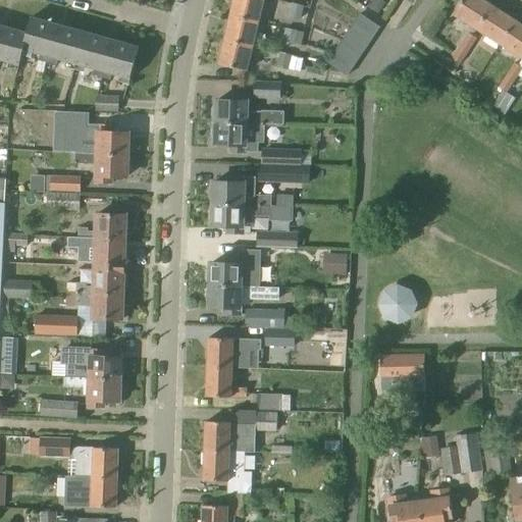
[(258,22),(262,0),(233,0),(230,15),(258,22)]
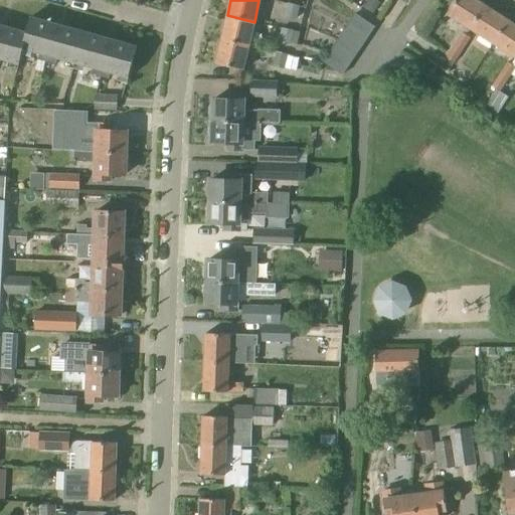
[(470,29),(485,6),(475,0),(456,0),(448,15),(470,29)]
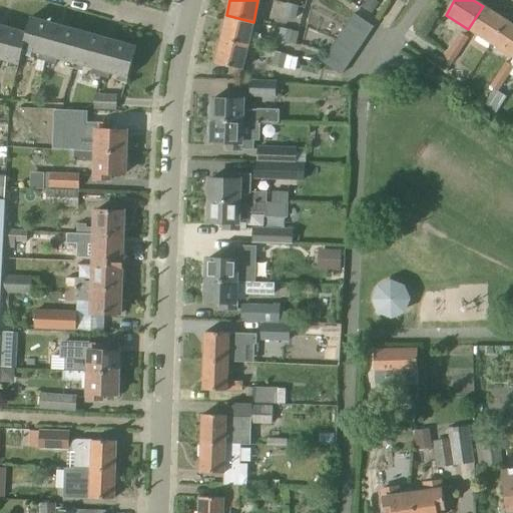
[(298,7),(286,4),(283,16),(295,19),(298,7)]
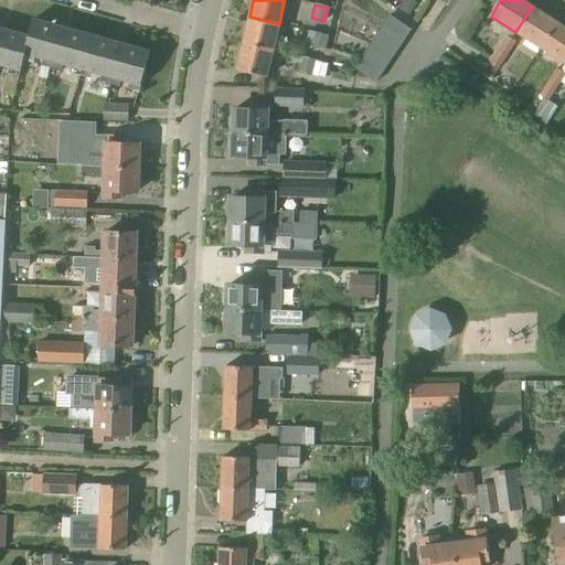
[(541,49),(557,23),(532,7),(515,32),(541,49)]
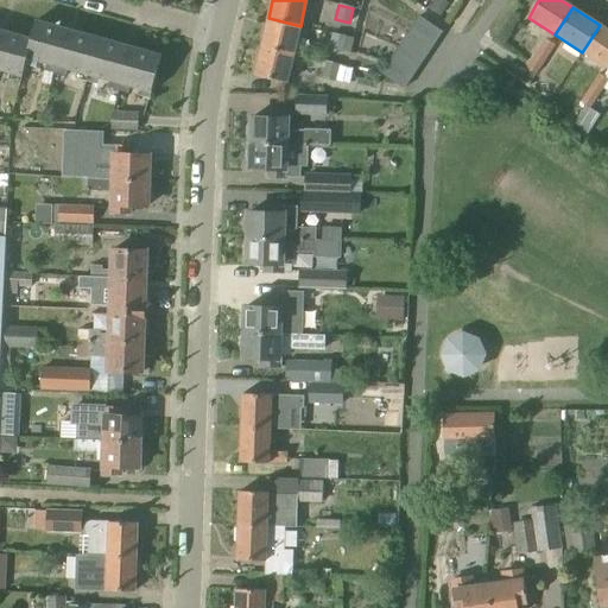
[(404,89),(442,32),(418,17),(381,74),(404,89)]
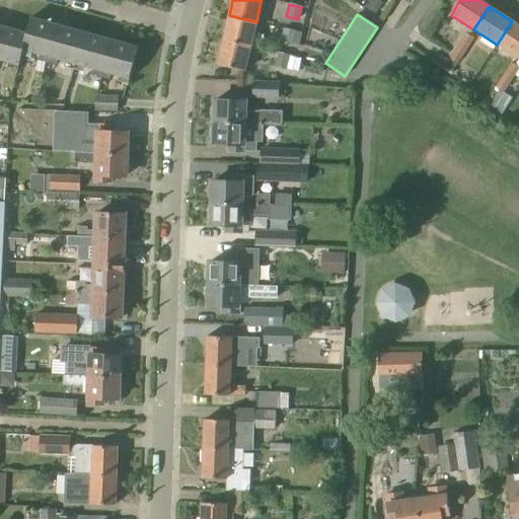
[(250,47),(256,22),(229,15),(223,40),(250,47)]
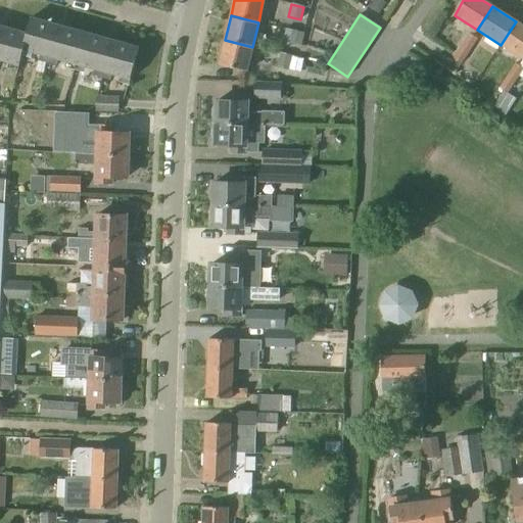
[(26,34),(21,50),(47,56),(55,26),(31,18),(26,34)]
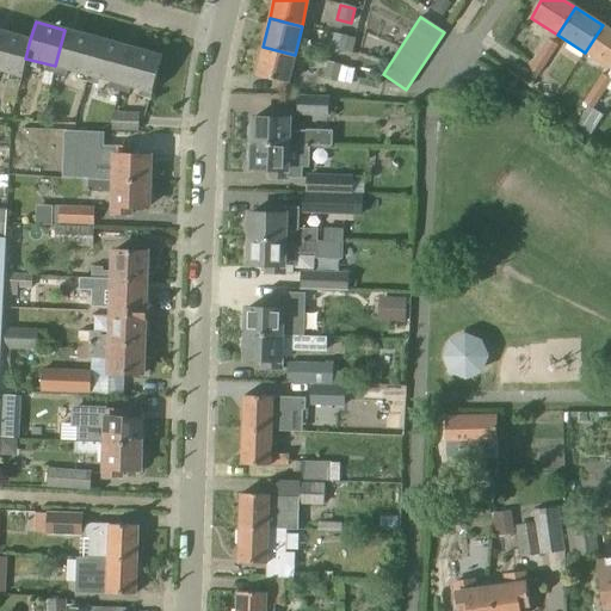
[(610,69),(610,30),(603,25),(585,53),(610,69)]
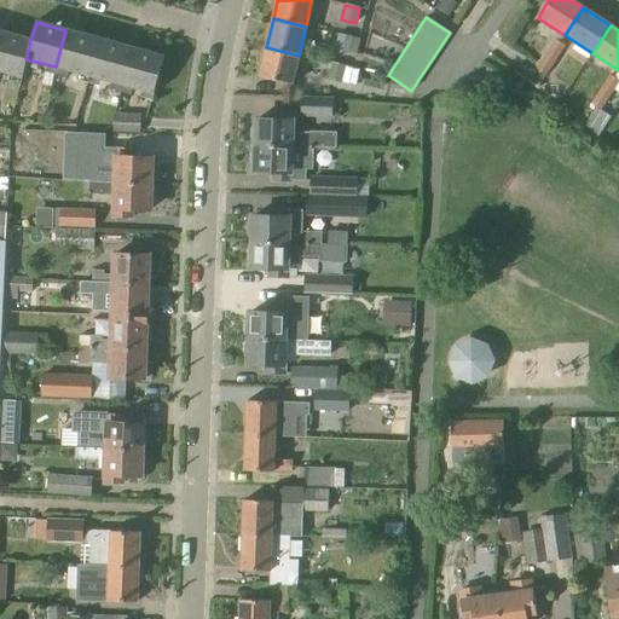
[(90,76),(99,39),(65,30),(56,67),(90,76)]
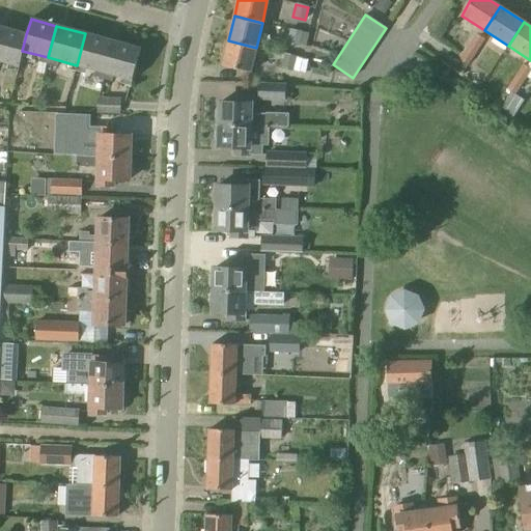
[(18,66),(22,51),(26,34),(0,27),(0,62),(0,61),(18,66)]
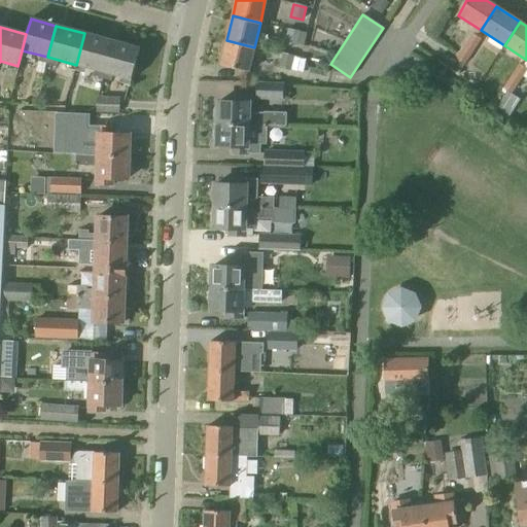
[(102,79),(111,40),(84,33),(76,65),(95,70),(93,77),(102,79)]
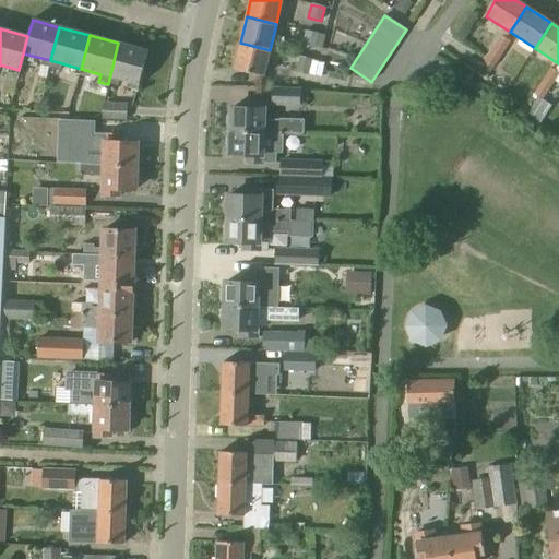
[(501,36),(492,49),(502,55),(510,42),(501,36)]
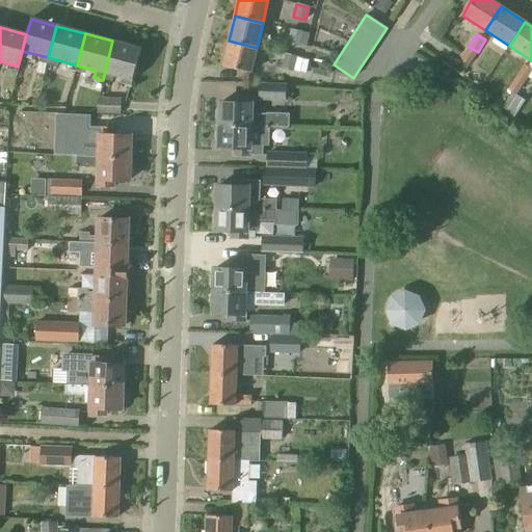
[(112,41),(103,80),(111,82),(113,76),(132,81),(140,49),(112,41)]
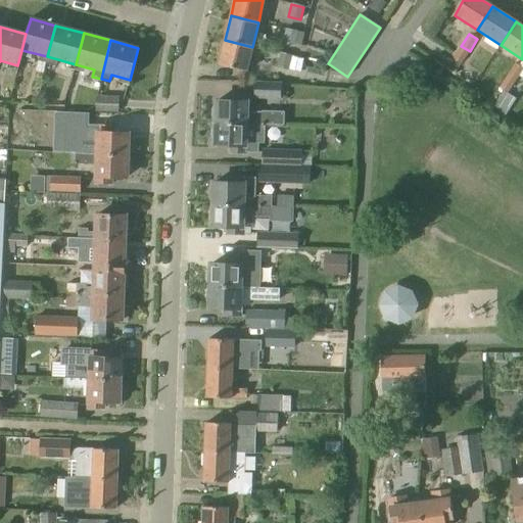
[(246,72),(252,47),(225,40),(219,65),(246,72)]
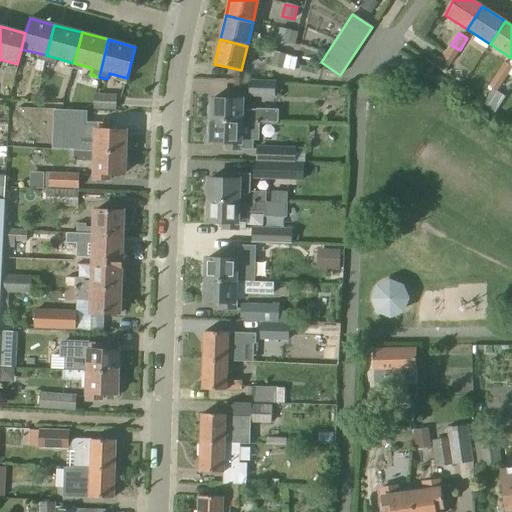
[(460,50),(451,45),(443,57),(451,63),(460,50)]
